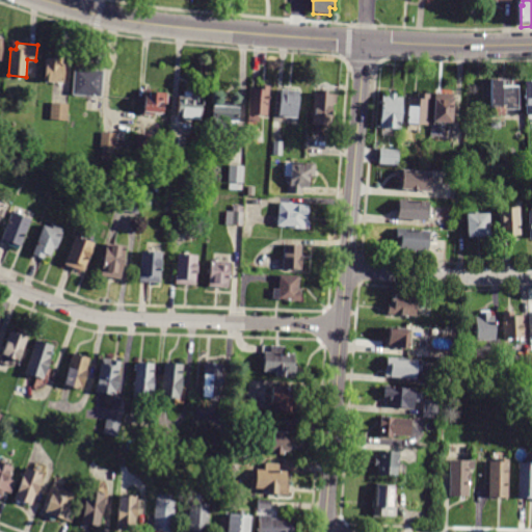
[(44,81),(46,57),(61,58),(60,62),(65,62),(63,82),(44,81)]
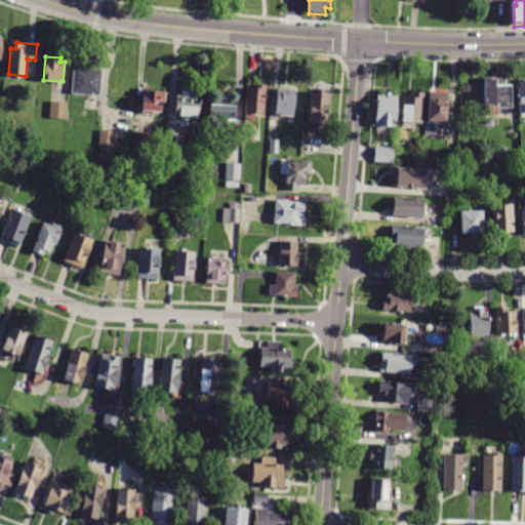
[(72,92),(101,94),(103,68),(74,65),(72,92)]
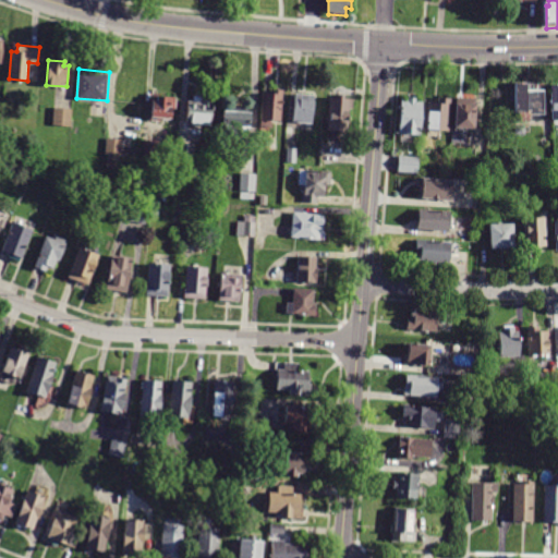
[(516,84),(517,116),(520,116),(520,124),(532,124),(531,117),(547,116),(546,91),(529,92),(529,83),(516,84)]
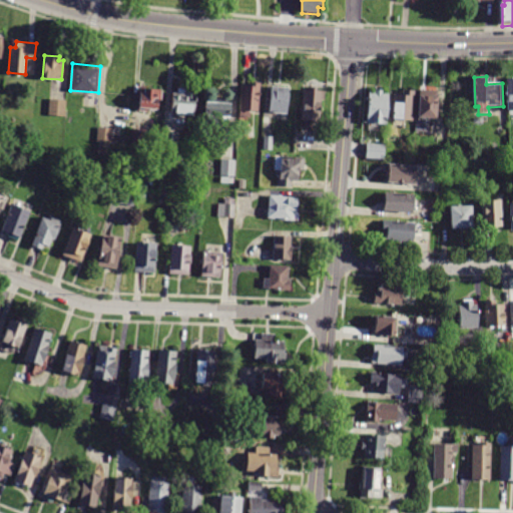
[(242,87),(240,117),(251,118),(251,113),(260,113),(262,84),(252,84),(252,87),(242,87)]
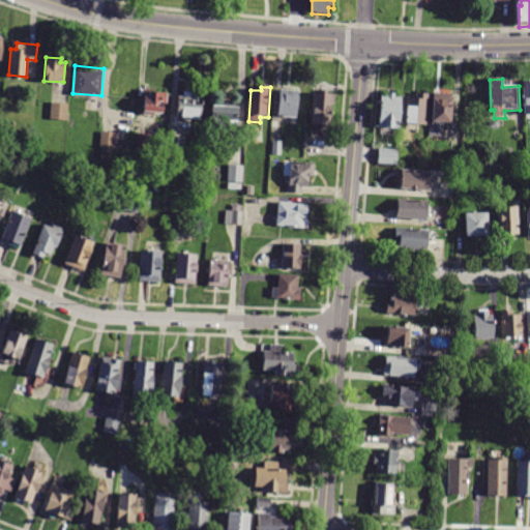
[(145,88),(143,114),(152,115),(152,112),(163,113),(164,102),(167,102),(168,92),(149,91),(150,88),(145,88)]
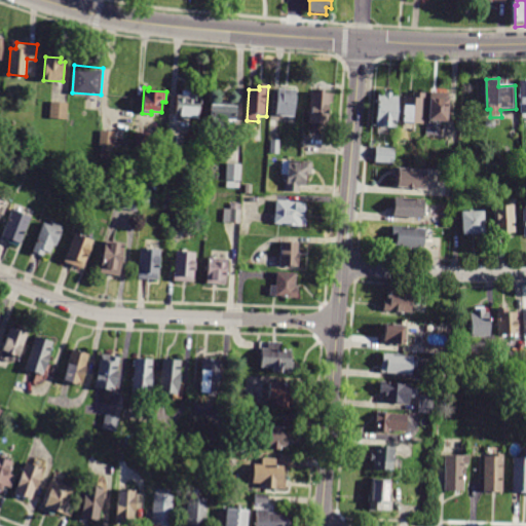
[(175,116),(177,95),(182,95),(183,89),(192,89),(192,95),(200,95),(199,118),(175,116)]
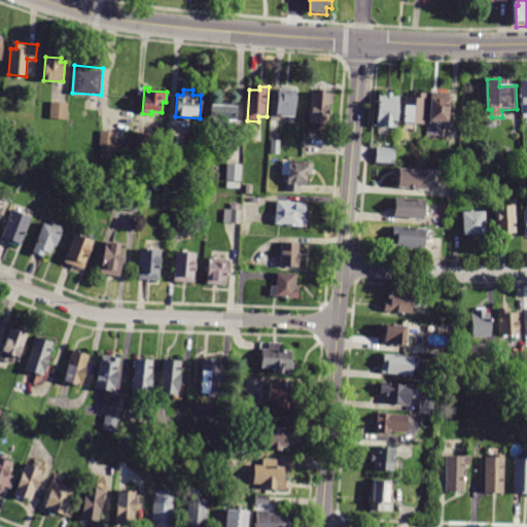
[(280,91),(278,118),(296,119),(299,92),(280,91)]
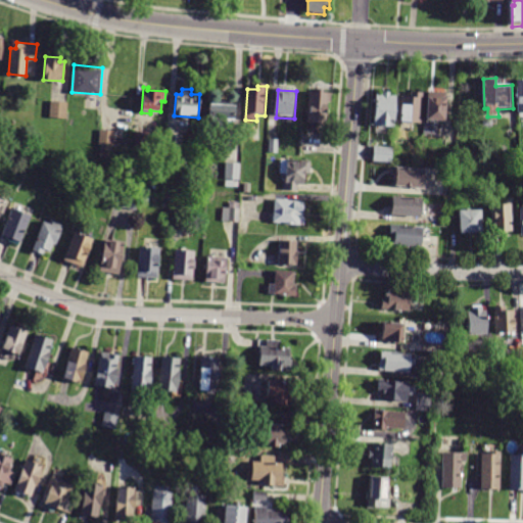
[(310,93),(307,124),(329,126),(331,94),(310,93)]
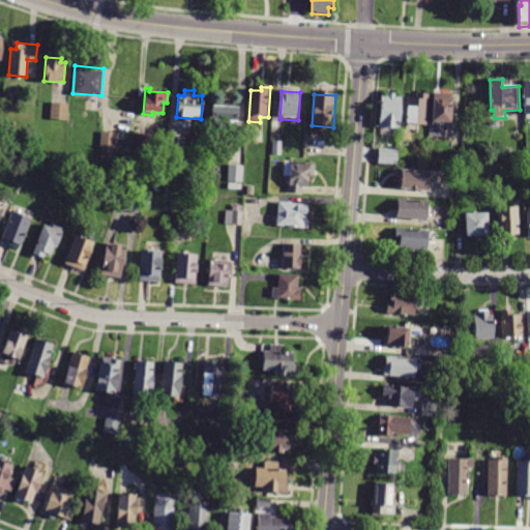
[(382,96),(381,129),(400,130),(402,98),(396,98),(396,95),(387,94),(387,97),(382,96)]
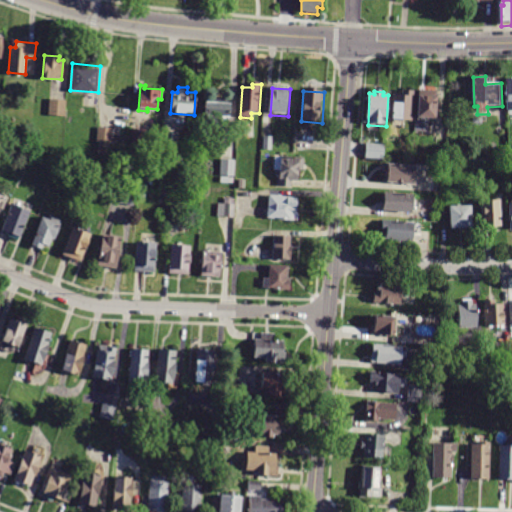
[(394,96),(393,120),(413,121),(414,92),(405,92),(405,96),(394,96)]
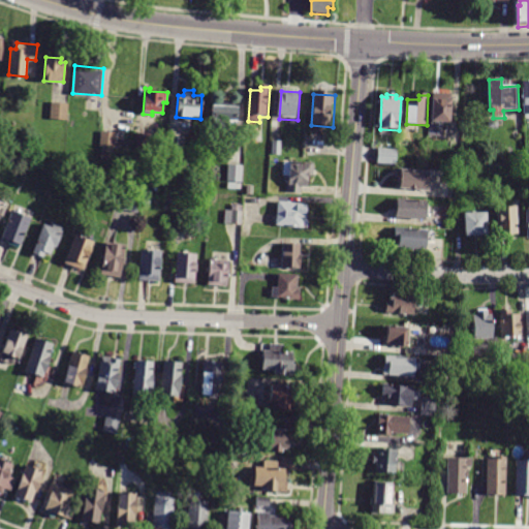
[(434,100),(433,121),(430,121),(429,136),(442,137),(443,125),(452,126),(454,95),(446,95),(446,101),(434,100)]
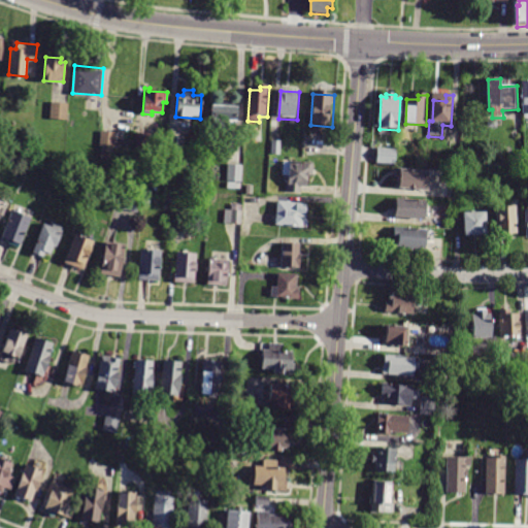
[(51,101),(68,102),(67,119),(50,118),(51,101)]
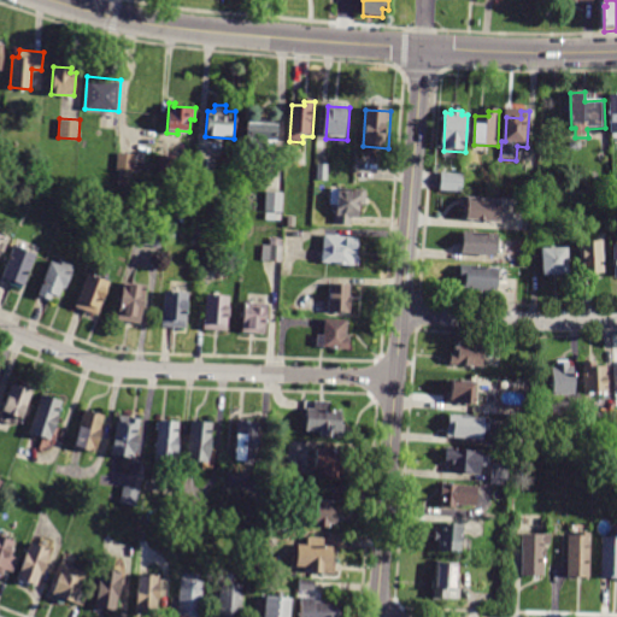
[(248,125),(247,156),(269,156),(270,144),(278,145),(280,128),(248,125)]
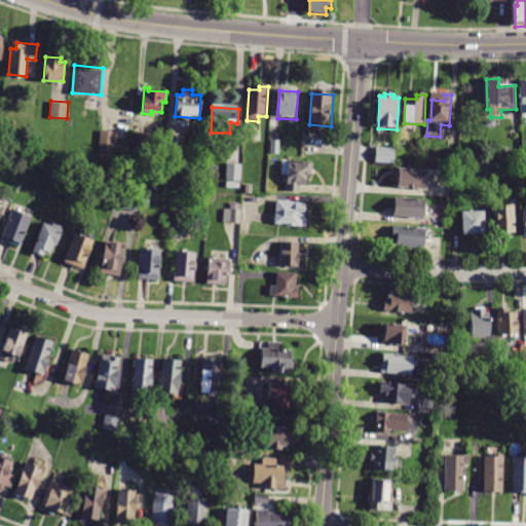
[(495,127),(486,127),(486,118),(495,118),(495,127)]
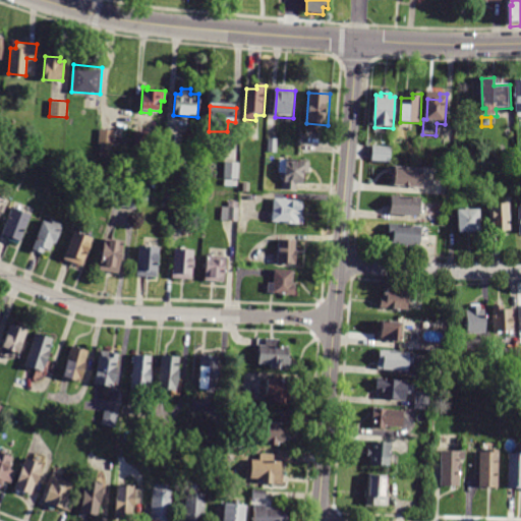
[(110,150),(100,149),(101,145),(98,145),(99,130),(114,131),(113,146),(110,146),(110,150)]
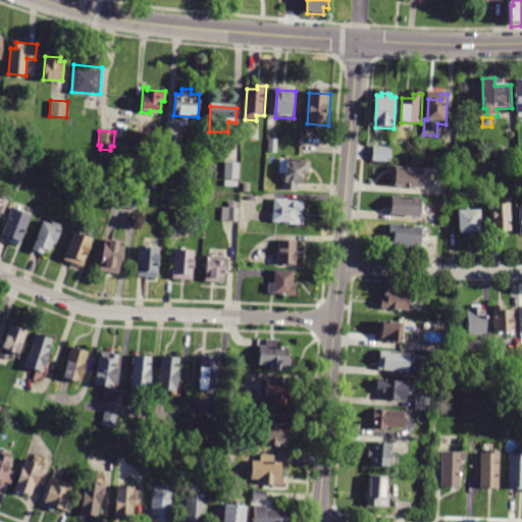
[(150,132),(148,148),(133,146),(135,131),(150,132)]
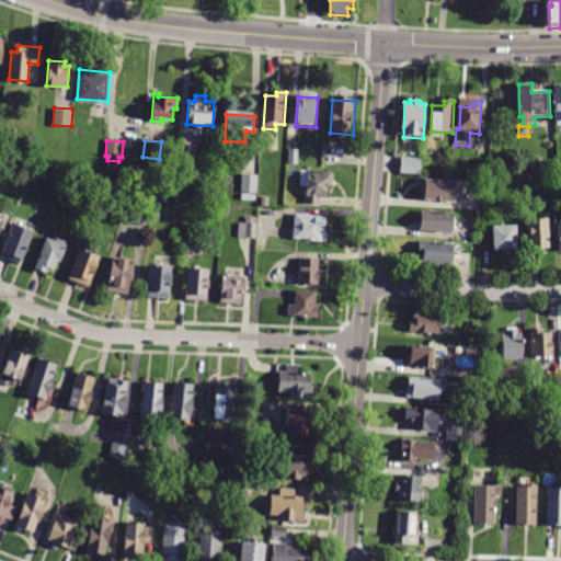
[(194,160),(179,159),(180,144),(195,145),(194,160)]
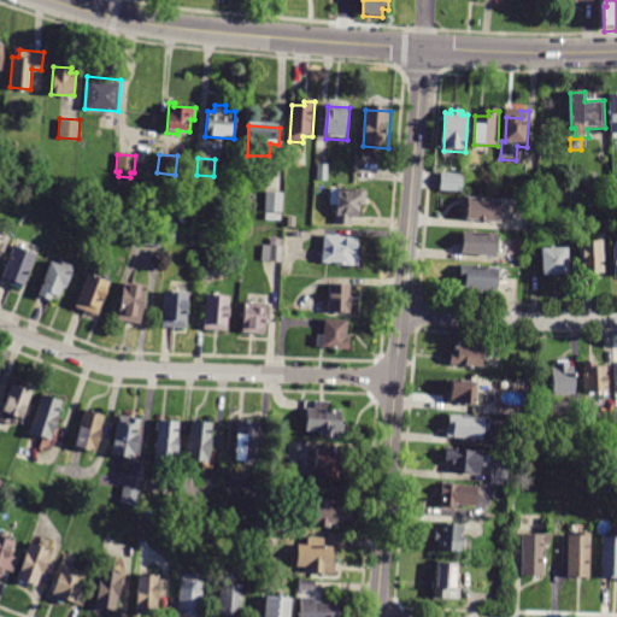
[(325,164),(328,165),(327,181),(316,180),(317,164),(325,164)]
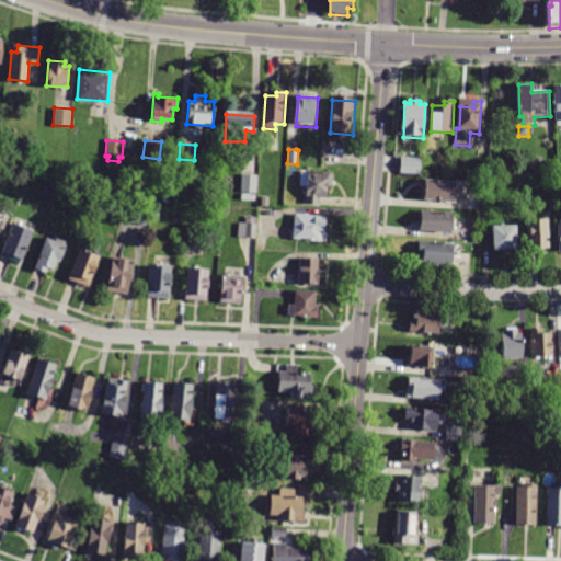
[(399,158),(419,158),(419,173),(399,172),(399,158)]
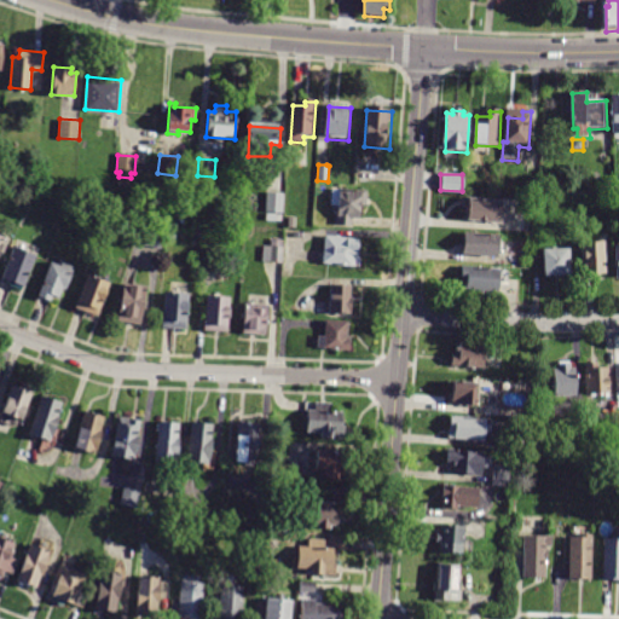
[(335,224),(336,206),(330,206),(331,187),(368,191),(366,206),(359,206),(358,218),(352,218),(351,226),(335,224)]
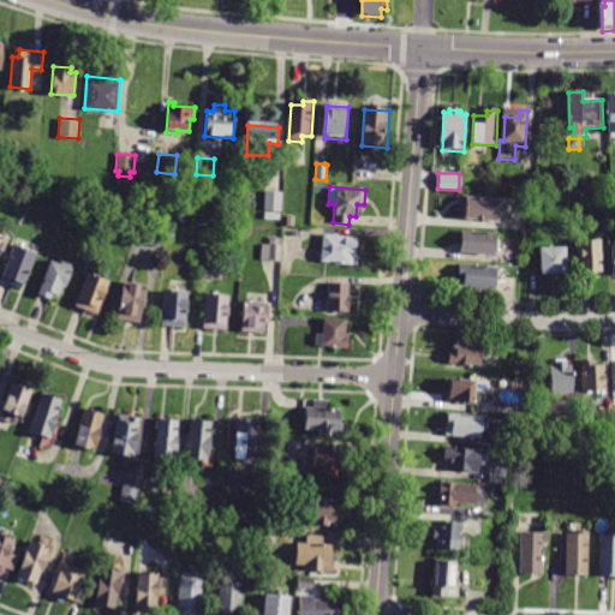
[(266,193),(266,212),(282,213),(282,193),(266,193)]
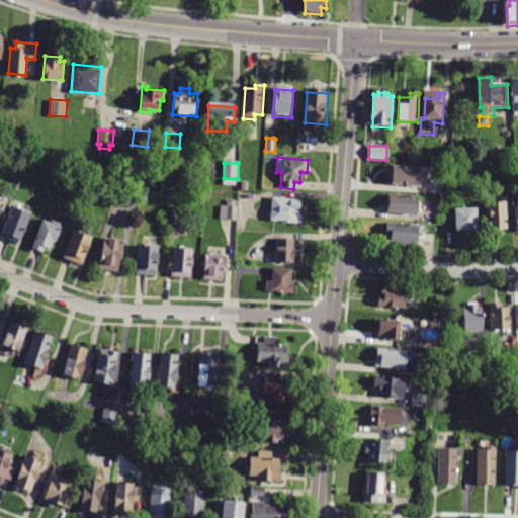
[(419,187),(386,184),(389,165),(420,167),(419,187)]
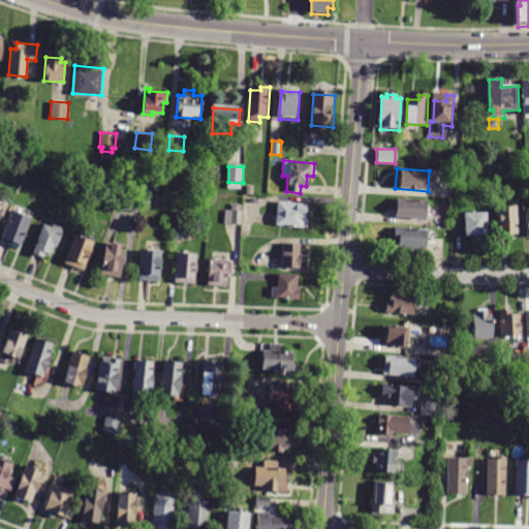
[(94,190),(92,196),(98,198),(100,191),(94,190)]
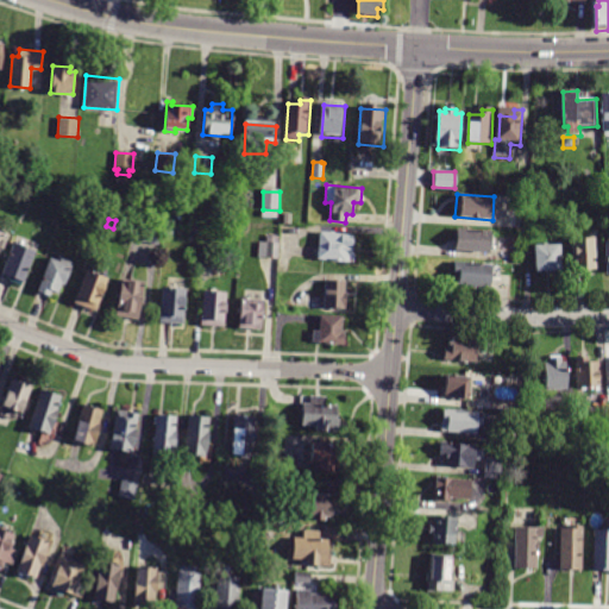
[(143,242),(145,225),(161,227),(158,245),(143,242)]
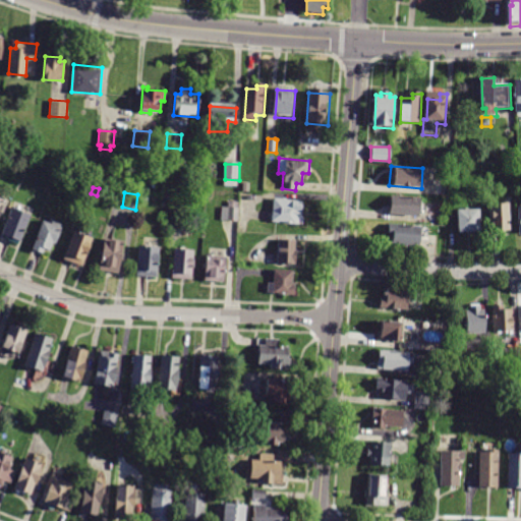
[(418,216),(389,214),(390,195),(420,197),(418,216)]
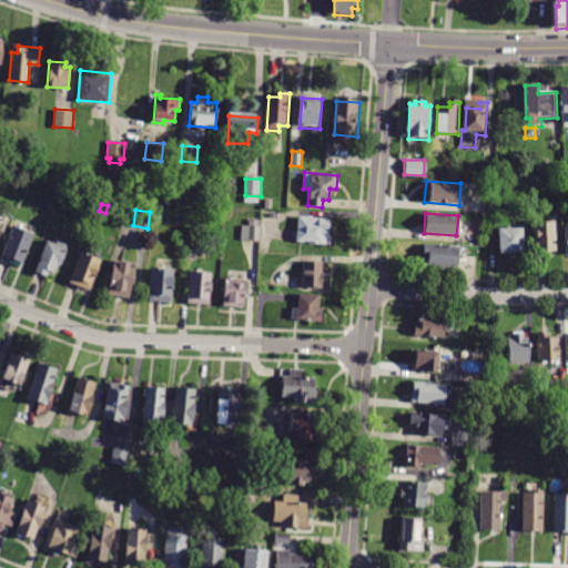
[(295,217),(327,221),(326,235),(328,235),(328,245),(293,242),(295,217)]
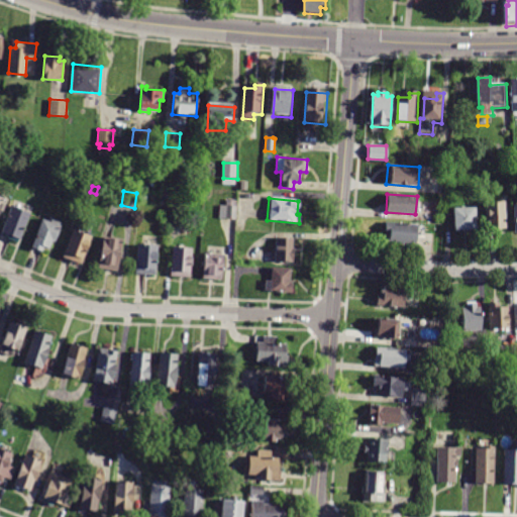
[(234,206),(236,206),(235,219),(219,218),(220,205),(224,205),(225,199),(234,200),(234,206)]
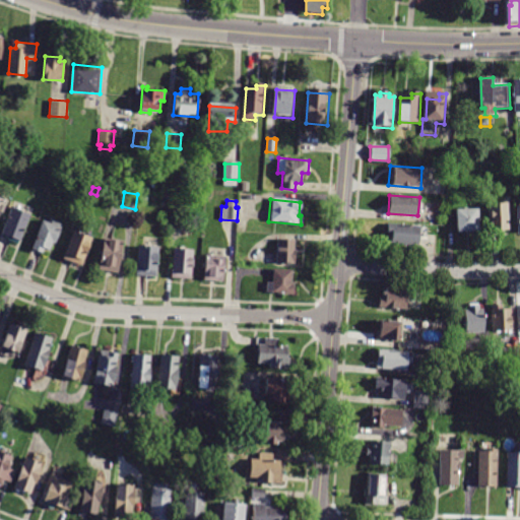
[(488,230),(486,202),(505,201),(507,229),(488,230)]
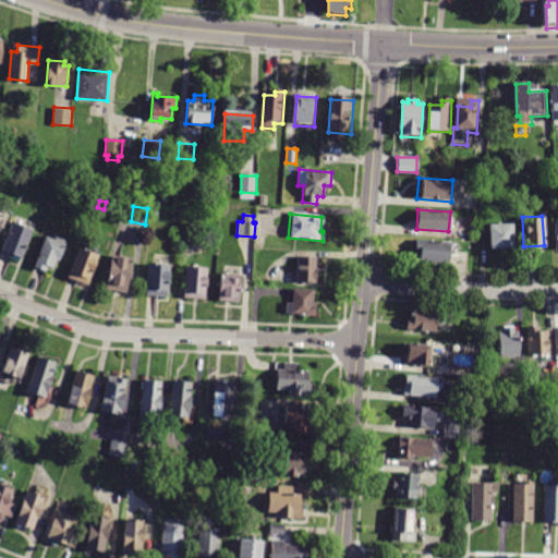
[(3,251),(1,251),(12,222),(33,230),(22,258),(3,251)]
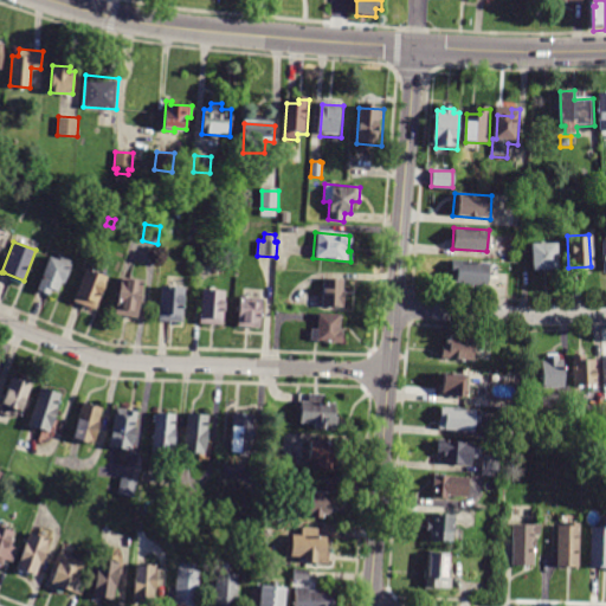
[(529,243),(554,242),(555,268),(530,269),(529,243)]
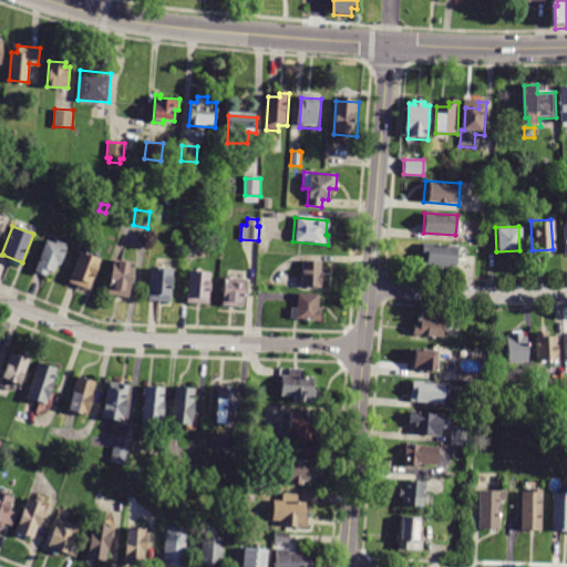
[(42,251),(47,239),(55,244),(58,240),(66,244),(65,247),(66,248),(60,266),(58,265),(54,272),(48,270),(47,276),(34,271),(42,251)]
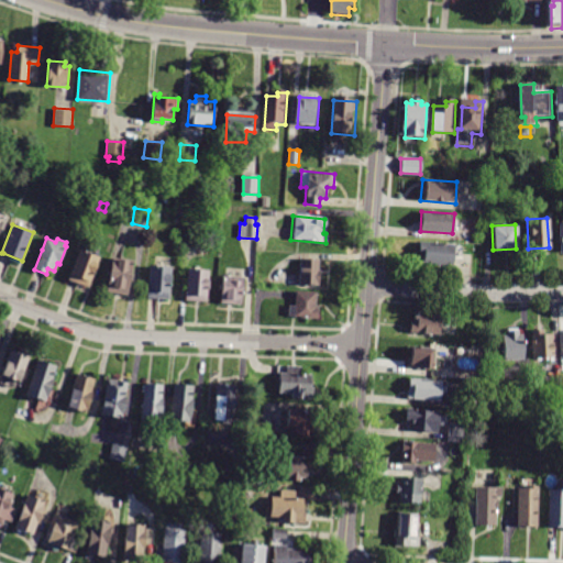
[(451,267),(416,264),(418,241),(452,244),(451,267)]
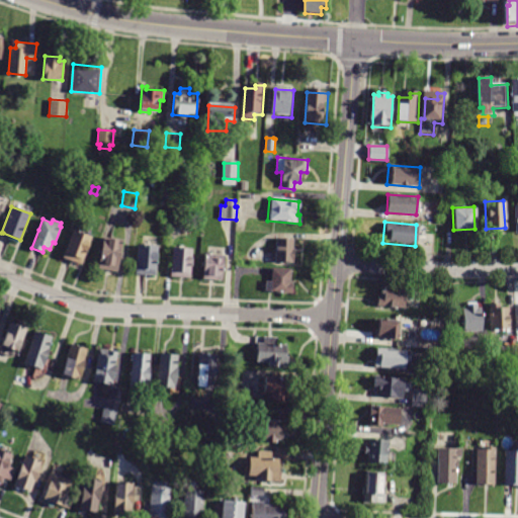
[(64,258),(63,258),(73,230),(91,237),(81,264),(64,258)]
